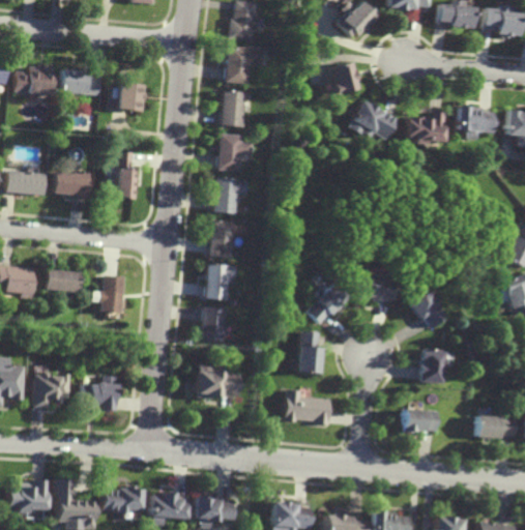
[(264,30),(255,30),(254,38),(231,37),(232,18),(235,19),(235,0),(257,0),(256,17),(264,18),(264,30)]
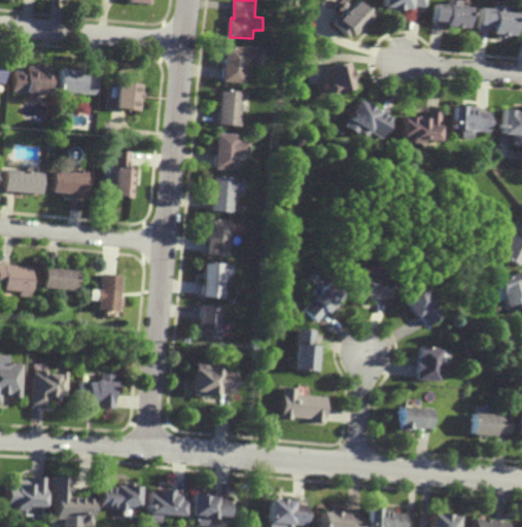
[(356,0),(363,6),(366,4),(376,12),(368,23),(367,21),(355,34),(351,31),(348,35),(334,24),(336,22),(333,20),(336,15),(338,18),(348,5),(349,6),(354,0),(356,0)]
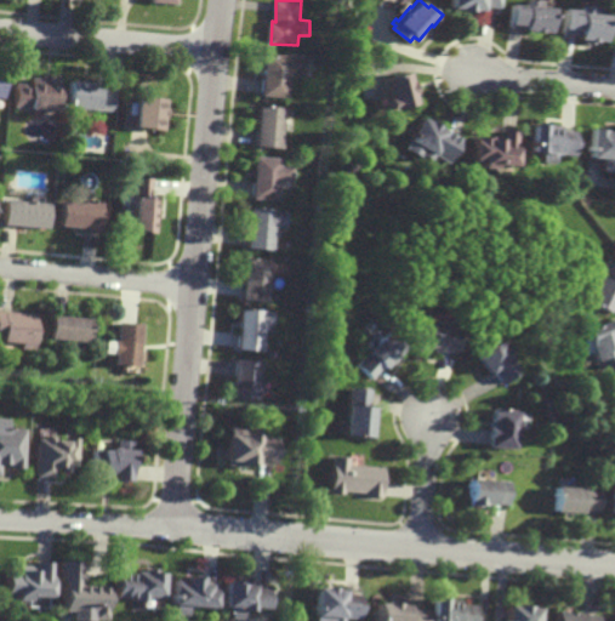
[(451,0),(451,9),(484,11),(484,7),(501,9),(502,0),(451,0)]
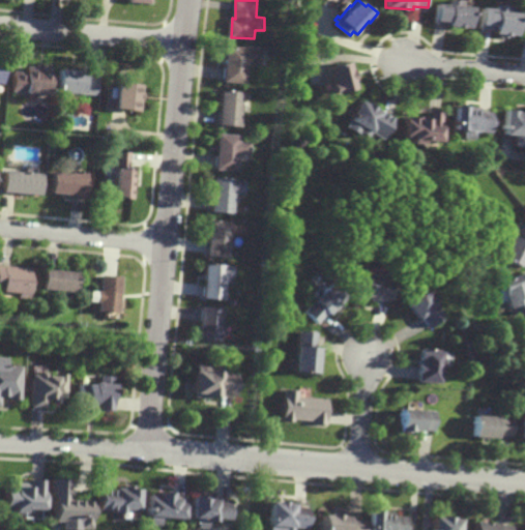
[(450,2),(450,0),(461,0),(461,4),(472,5),(471,26),(448,24),(449,22),(436,21),(437,1),(450,2)]
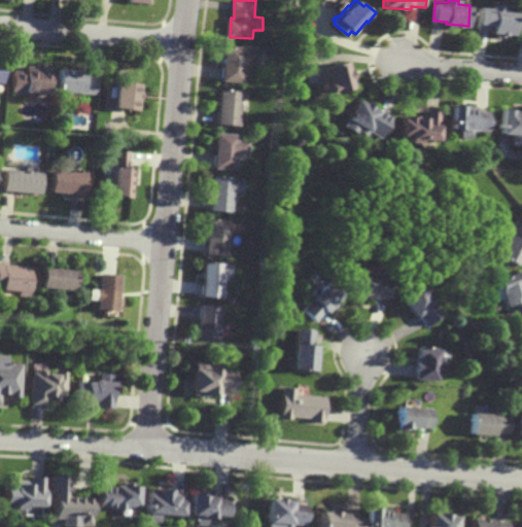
[(516,10),(517,10),(516,33),(508,33),(508,34),(499,33),(499,32),(492,31),(493,28),(478,27),(480,5),(494,6),(494,3),(517,5),(516,10)]
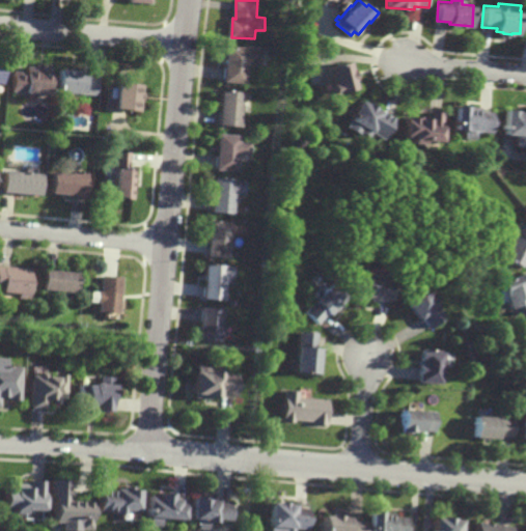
[(247,83),(228,82),(230,45),(250,46),(247,83)]
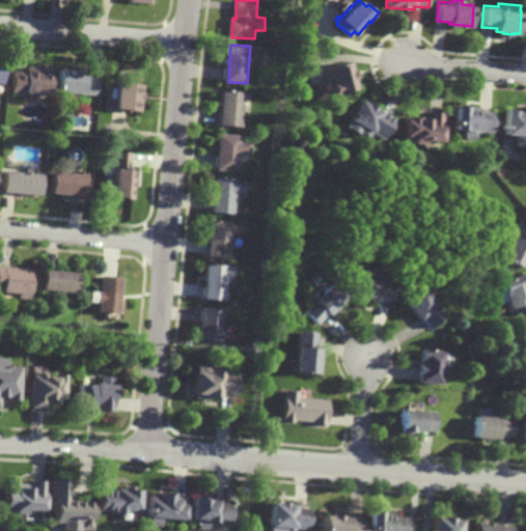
[(0,59),(0,82),(5,83),(8,61),(0,59)]
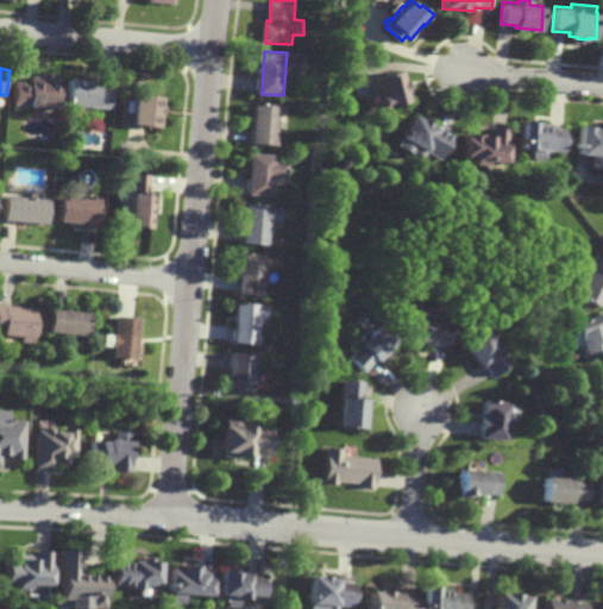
[(382,107),(379,95),(382,94),(377,75),(401,69),(408,100),(388,105),(388,106),(382,107)]
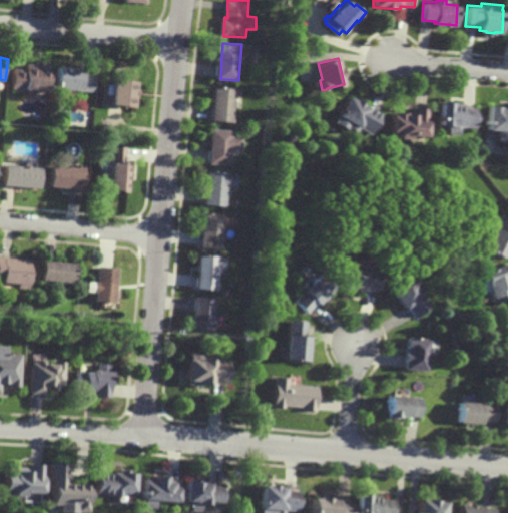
[(16,68),(15,87),(56,89),(57,63),(29,62),(29,69),(16,68)]
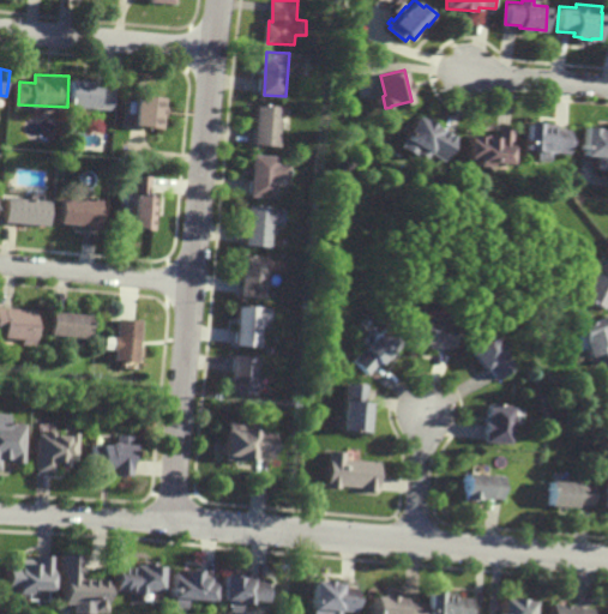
[(76,78),(73,107),(118,110),(120,82),(76,78)]
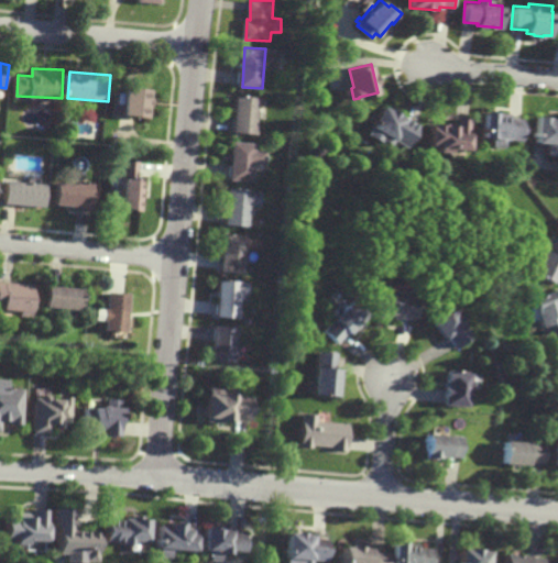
[(127,85),(124,116),(153,118),(155,87),(127,85)]
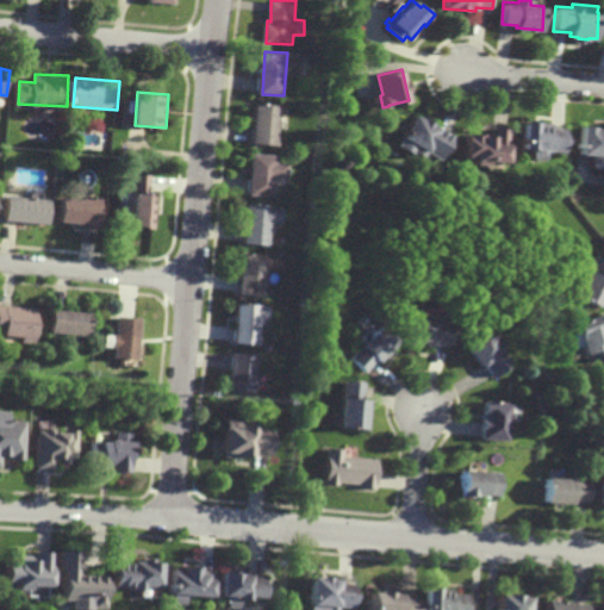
[(280,145),(256,143),(260,104),(284,106),(280,145)]
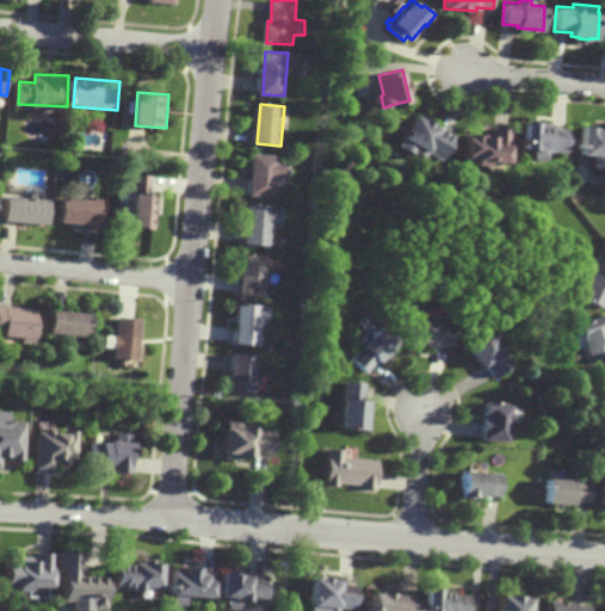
[(423,119),(424,118),(432,123),(432,124),(438,128),(439,127),(455,135),(440,160),(426,152),(424,158),(414,153),(413,154),(399,146),(403,139),(402,137),(414,115),(423,119)]
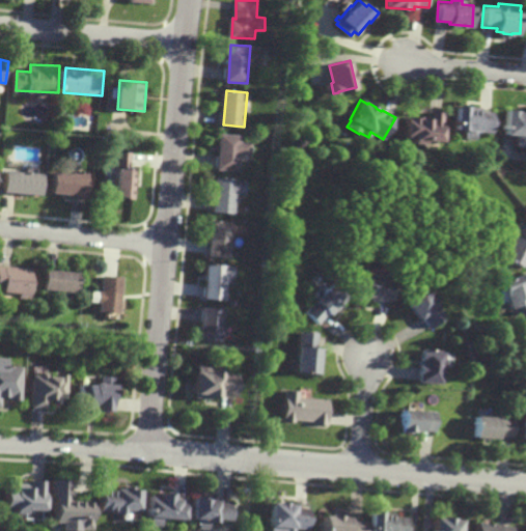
[(470,107),(470,106),(483,106),(482,112),(495,112),(495,132),(479,131),(479,136),(477,136),(477,138),(466,138),(466,129),(459,129),(459,105),(469,106),(469,107),(470,107)]
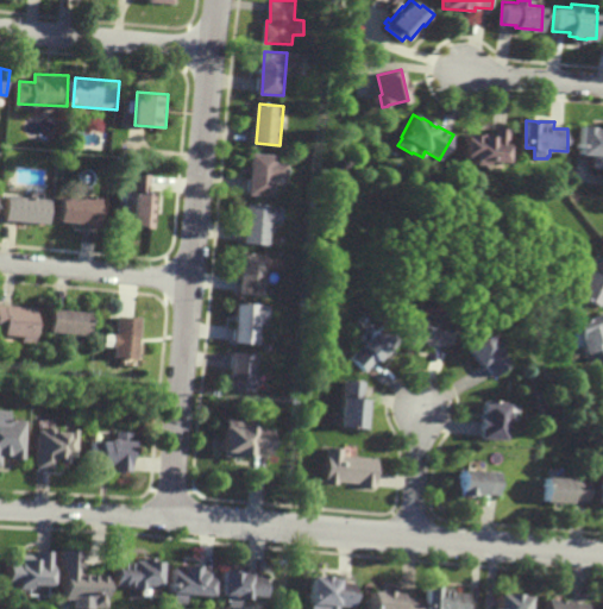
[(602,168),(594,167),(595,155),(582,154),(584,125),(596,126),(596,127),(602,129),(602,168)]
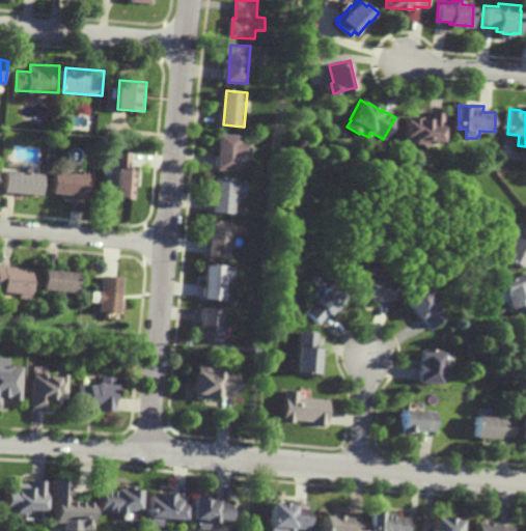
[(445,141),(426,141),(426,144),(423,144),(423,145),(419,145),(419,143),(415,143),(415,138),(408,138),(408,116),(421,116),(421,118),(431,118),(431,111),(446,112),(445,141)]
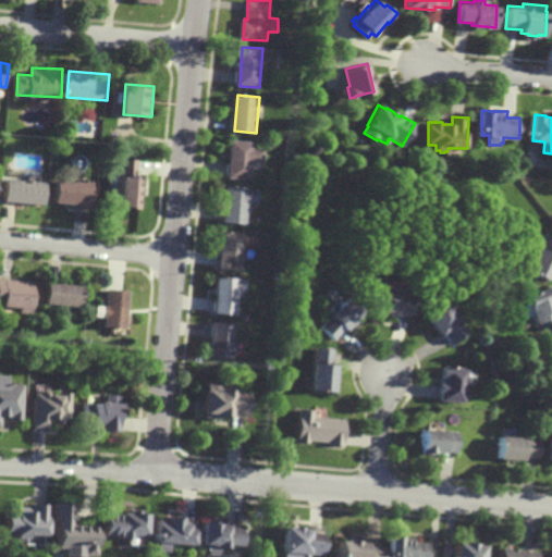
[(265,162),(253,162),(252,181),(231,178),(233,140),(255,141),(254,148),(266,149),(265,162)]
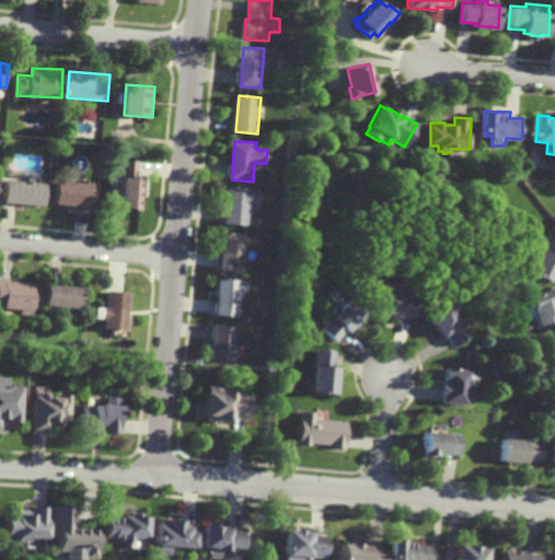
[(125,158),(123,176),(127,176),(124,207),(145,209),(148,178),(140,177),(142,160),(125,158)]
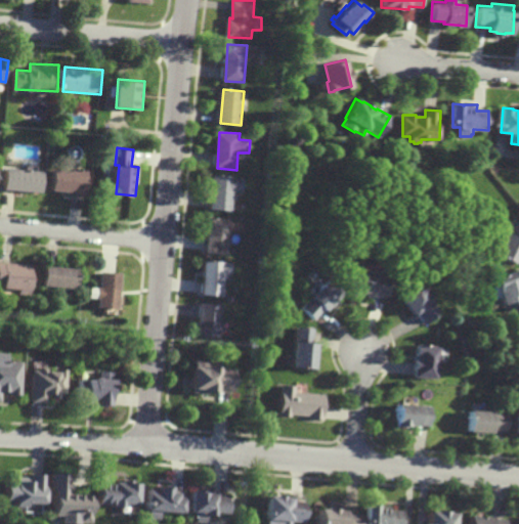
[(51,189),(89,192),(92,168),(54,164),(51,189)]
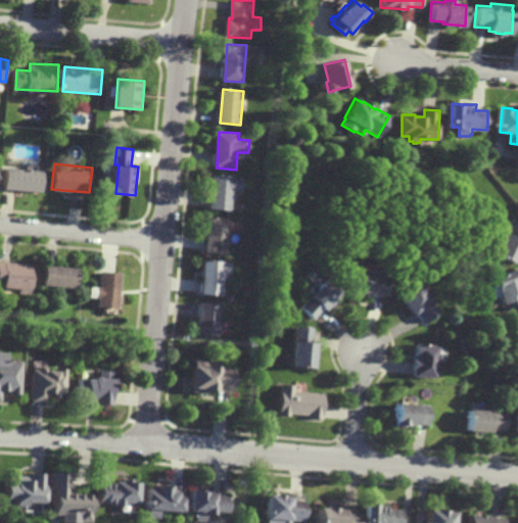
[(7,167),(5,189),(42,192),(44,170),(7,167)]
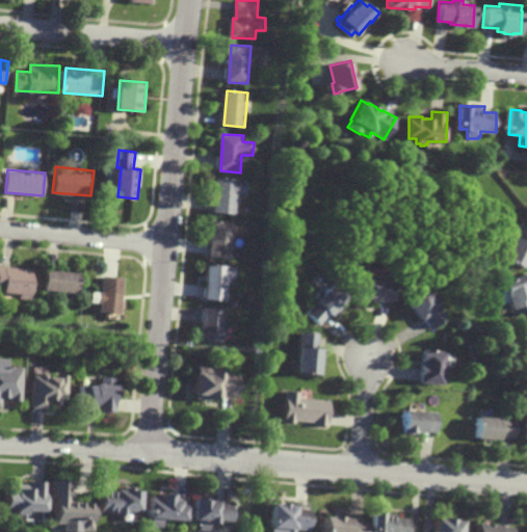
[(247,195),(238,195),(236,215),(216,213),(219,177),(240,179),(248,180),(247,195)]
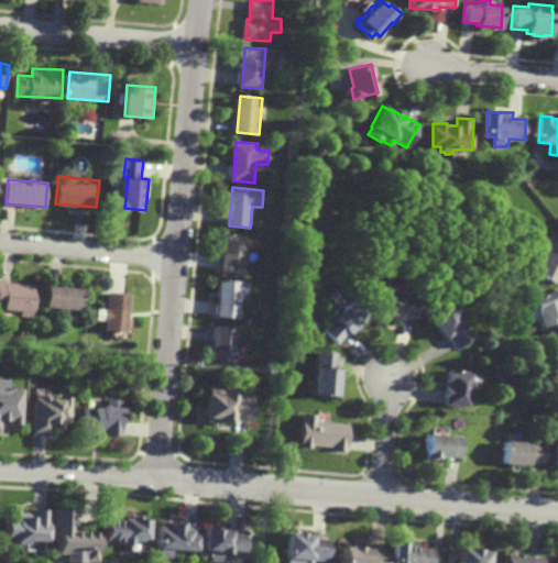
[(245,274),(225,273),(227,234),(249,235),(245,274)]
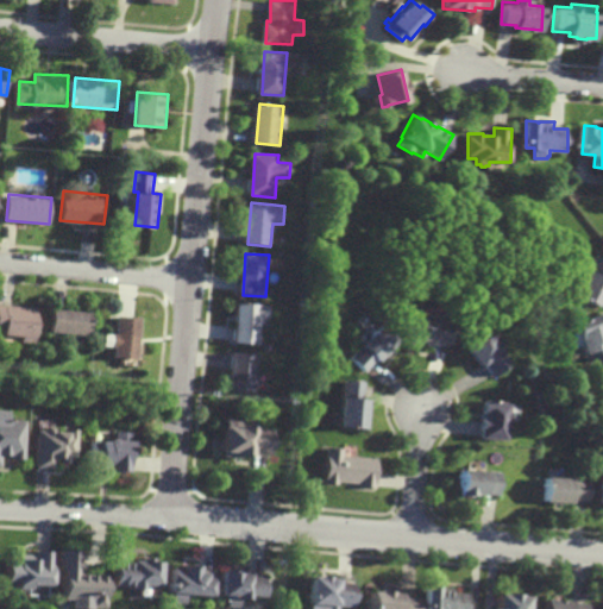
[(602,300),(598,307),(578,297),(597,256),(602,258),(602,300)]
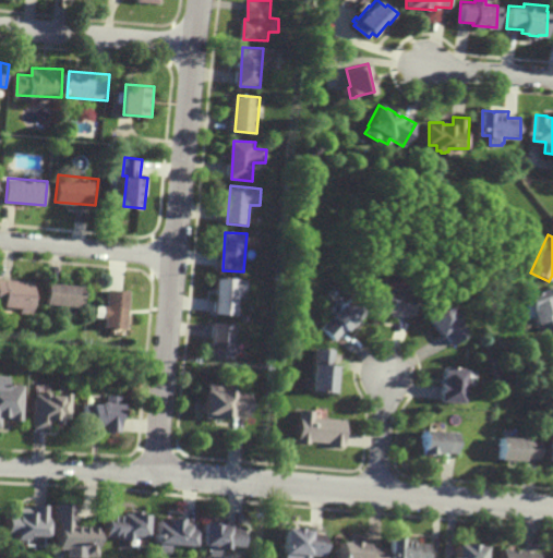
[(239,318),(217,316),(221,278),(242,280),(239,318)]
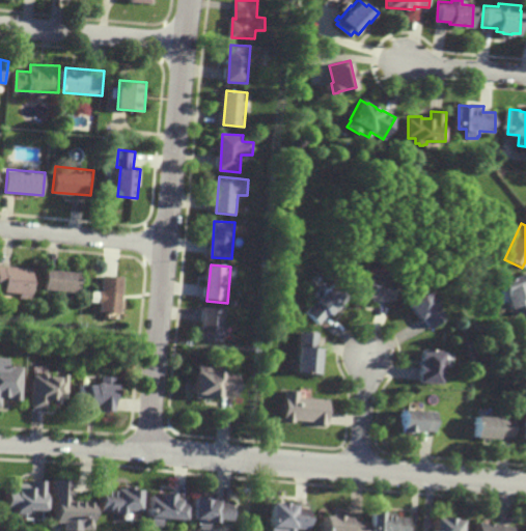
[(32,296),(3,294),(3,284),(0,283),(0,267),(34,270),(32,296)]
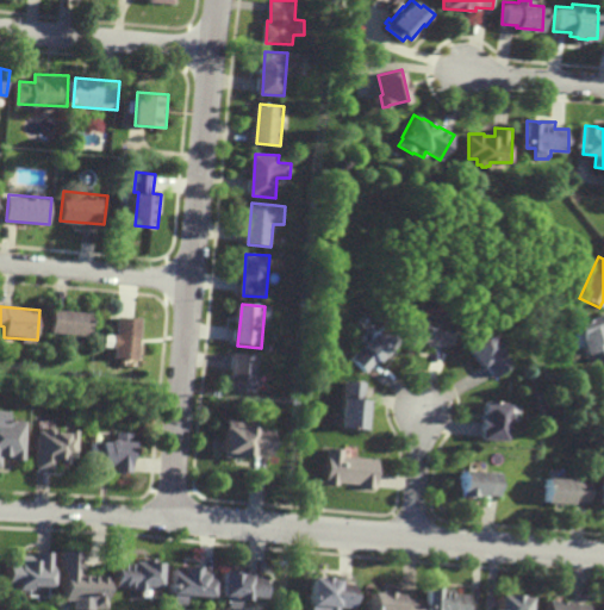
[(89,338),(50,335),(53,311),(92,315),(89,338)]
